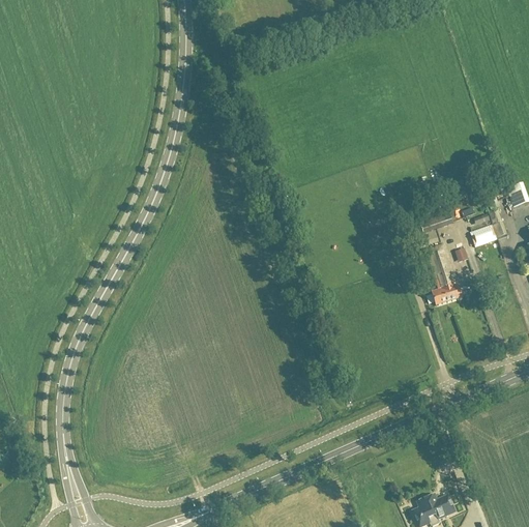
[(473,175),(465,177),(468,184),(475,181),(473,175)]
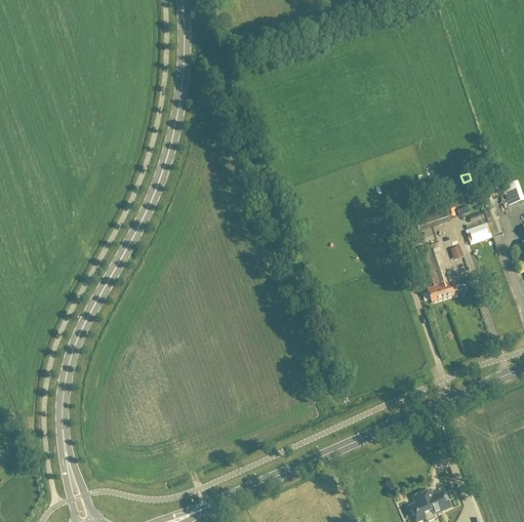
[(518,179),(502,186),(509,205),(523,199),(523,196),(518,179)]
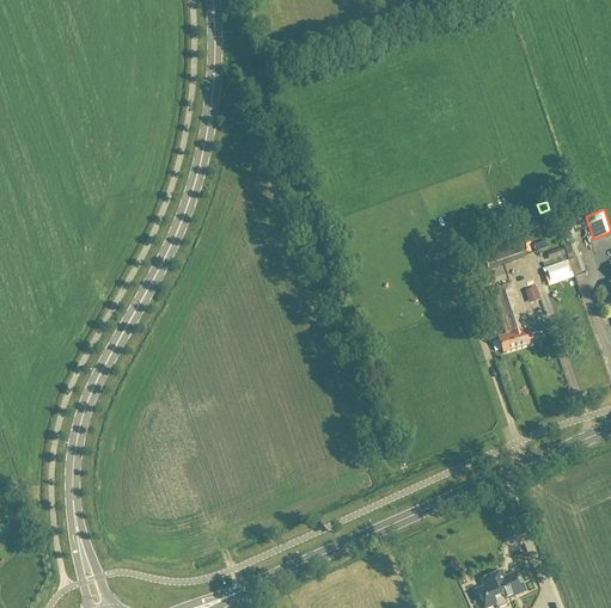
[(572,222),(562,226),(568,240),(578,237),(572,222)]
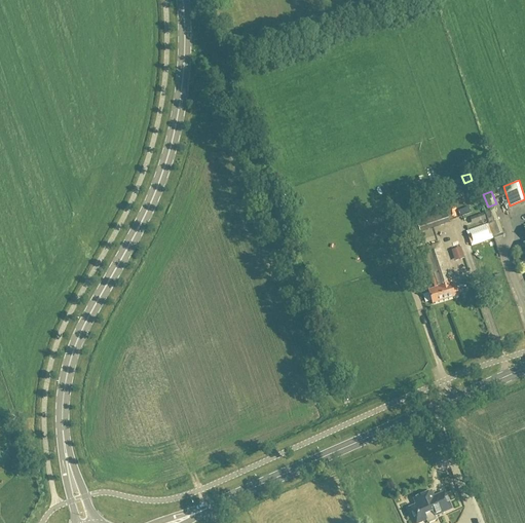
[(419,215),(421,215),(445,207),(443,200),(417,208),(419,215)]
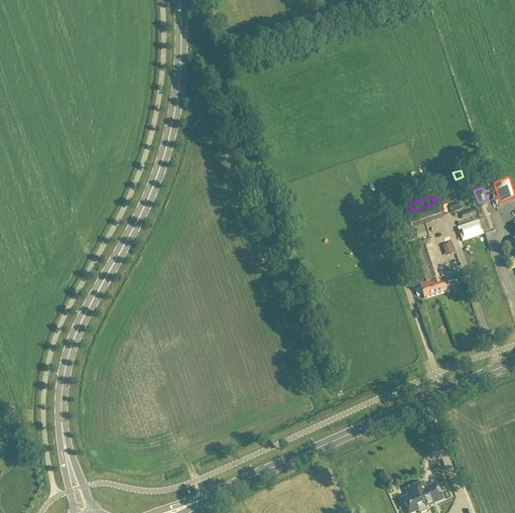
[(440,216),(436,203),(413,211),(417,224),(440,216)]
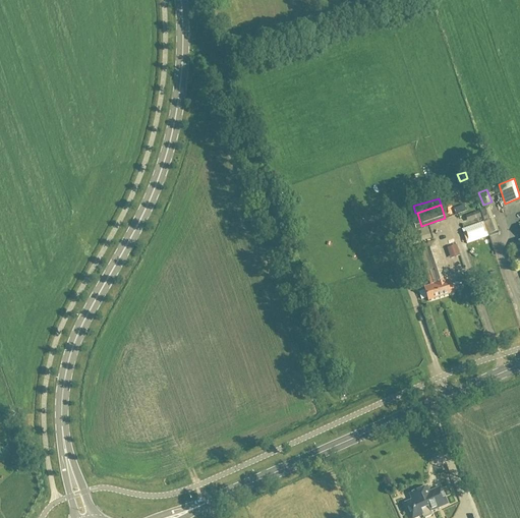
[(417,213),(415,213),(412,214),(417,228),(421,226),(417,213)]
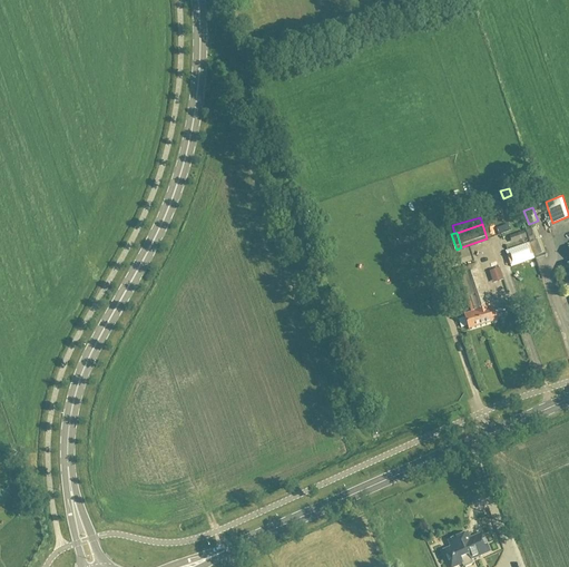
[(541,238),(531,242),(536,254),(546,251),(541,238)]
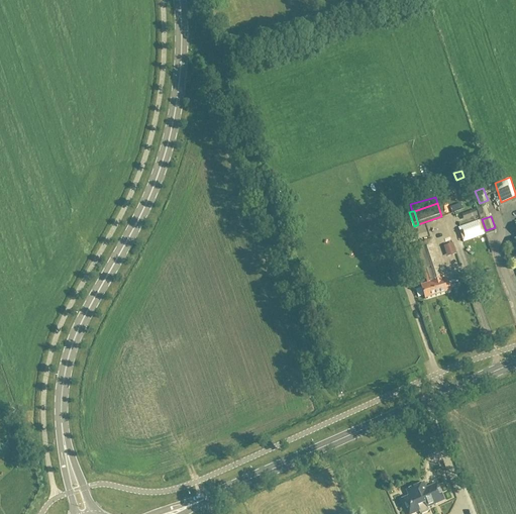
[(459,226),(463,239),(485,233),(480,220),(459,226)]
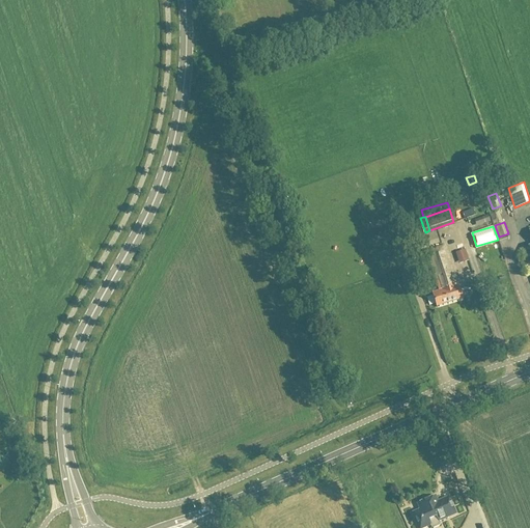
[(445,244),(435,247),(442,271),(444,271),(447,281),(443,283),(445,290),(442,292),(445,302),(464,297),(461,285),(458,286),(445,244)]
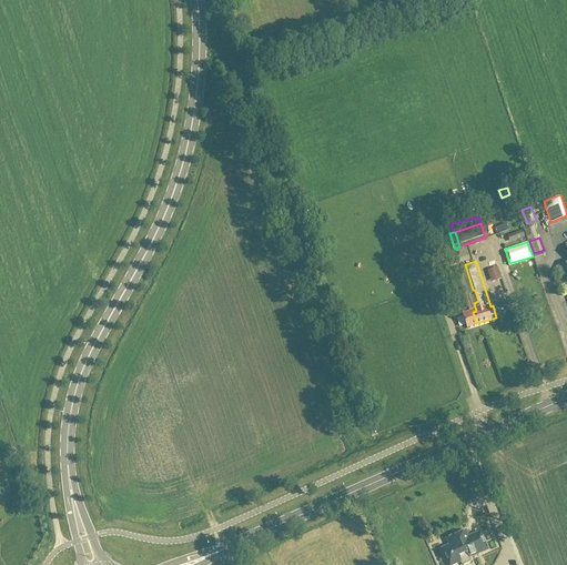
[(473,290),(465,264),(457,266),(471,309),(463,312),(467,326),(476,323),(473,312),(476,311),(474,303),(478,301),(475,290),(473,290)]
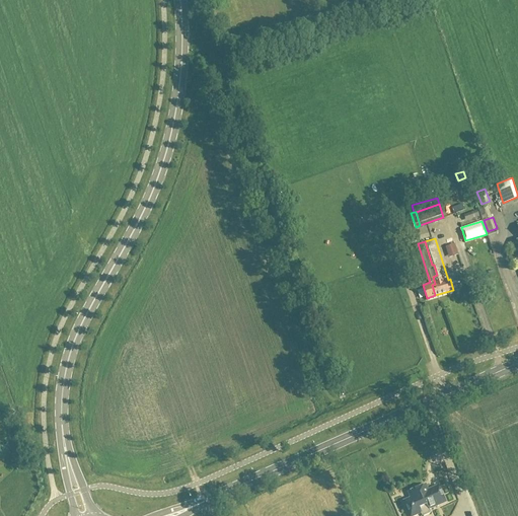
[(455,242),(446,245),(449,255),(458,252),(455,242)]
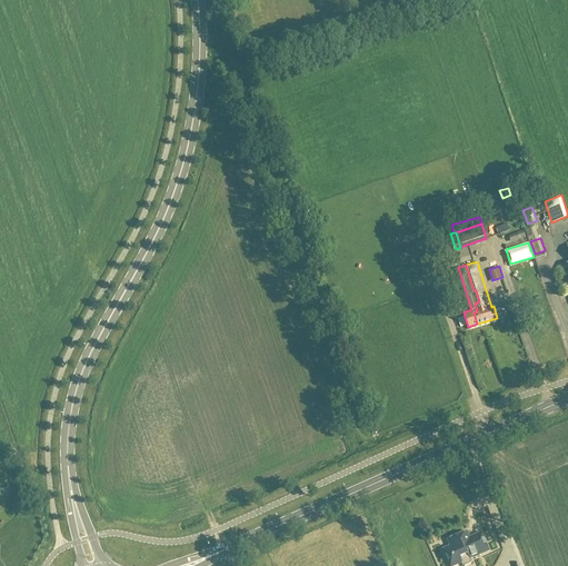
[(490,549),(482,530),(470,536),(467,529),(459,533),(460,535),(458,536),(457,534),(448,538),(451,544),(442,548),(450,565),(462,562),(464,564),(466,565),(471,562),(472,559),(471,557),(490,549)]
